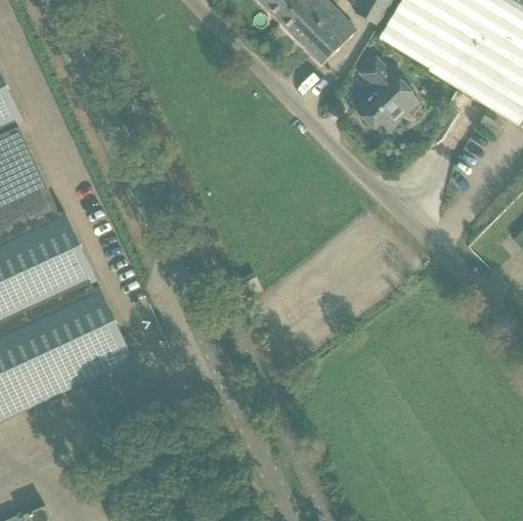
[(258,0),(279,22),(300,0),(258,0)]
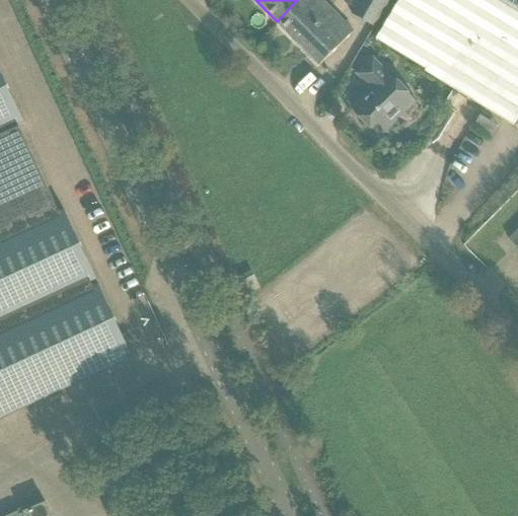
[(297,0),(277,21),(318,63),(351,31),(319,0),(297,0)]
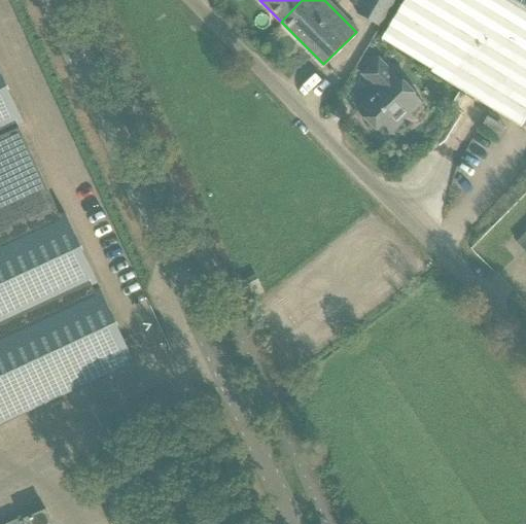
[(362,0),(356,11),(379,25),(393,0),(362,0)]
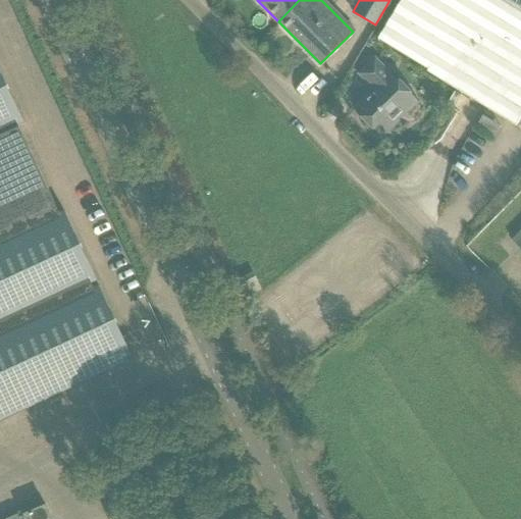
[(399,0),(377,38),(427,67),(426,69),(515,123),(520,113),(520,0),(399,0)]
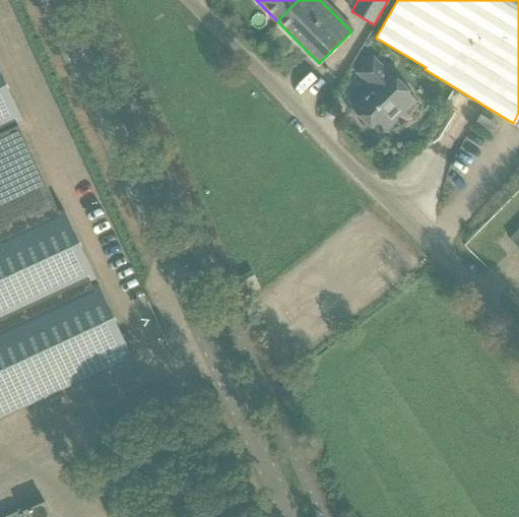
[(351,107),(379,134),(406,108),(415,99),(388,71),(387,72),(372,57),(357,71),(372,87),(351,107)]
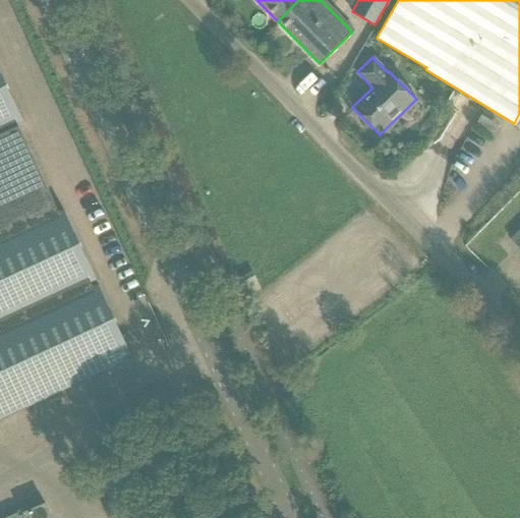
[(0,417),(126,359),(125,356),(130,353),(98,284),(93,286),(91,281),(96,279),(63,209),(58,212),(17,122),(22,120),(0,71),(0,417)]
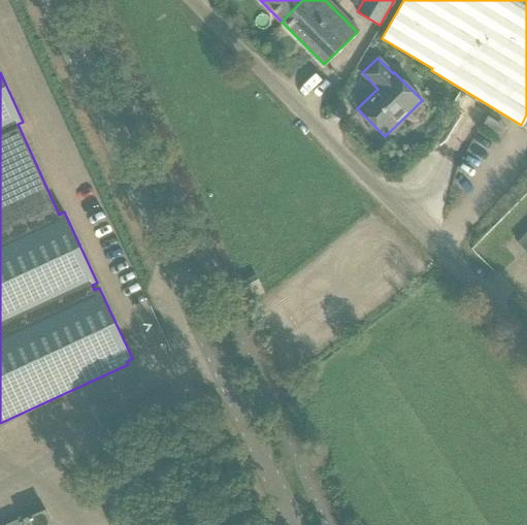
[(526,231),(518,241),(526,251),(526,231)]
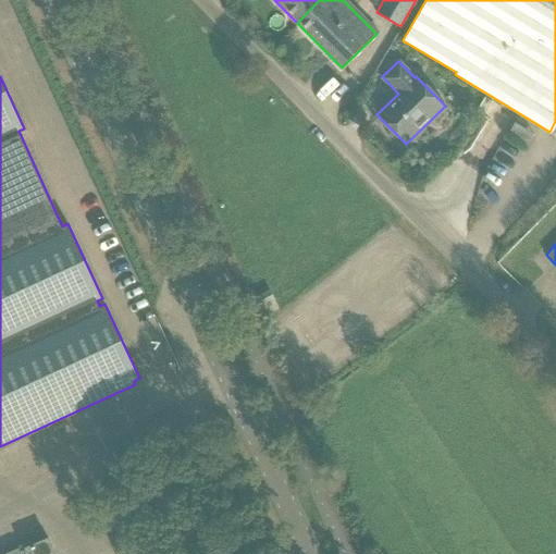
[(54,553),(48,537),(24,548),(24,549),(20,550),(19,546),(0,553),(54,553)]
